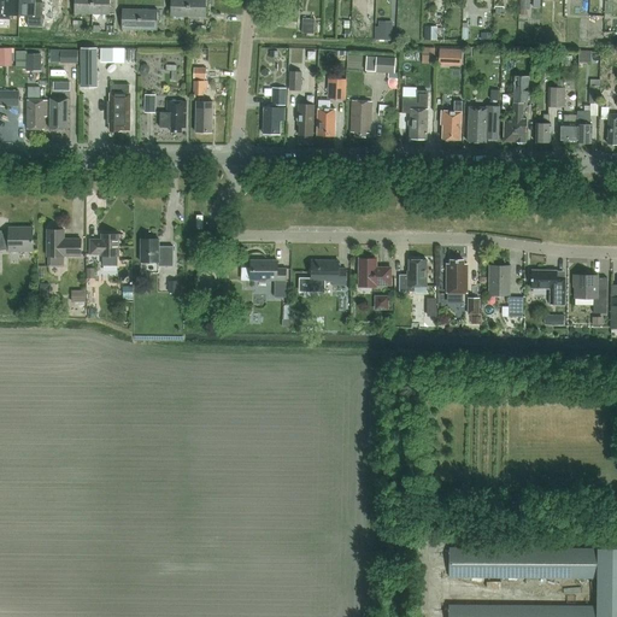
[(0,0),(0,19),(11,19),(11,15),(19,15),(19,0),(5,0),(6,1),(0,0)]
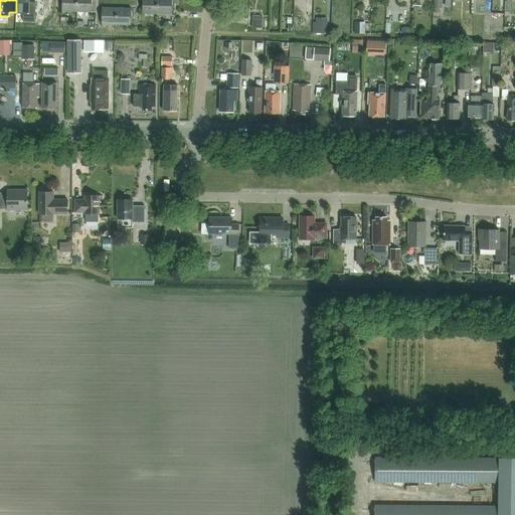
[(16,0),(16,12),(23,13),(23,22),(35,22),(36,2),(29,2),(28,0),(16,0)]
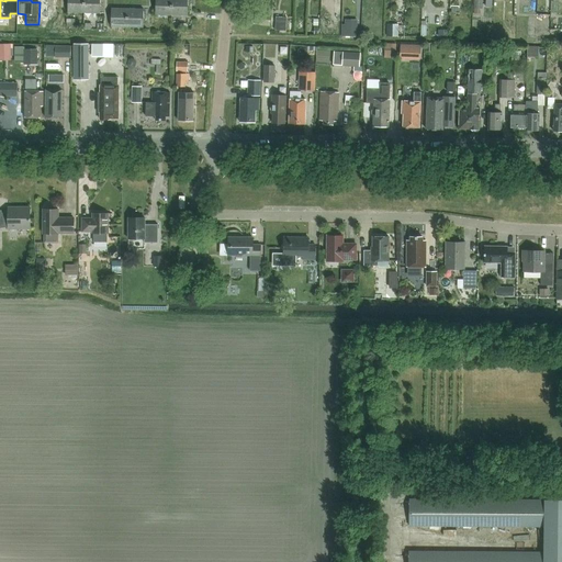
[(67,0),(68,12),(83,13),(83,0),(67,0)]
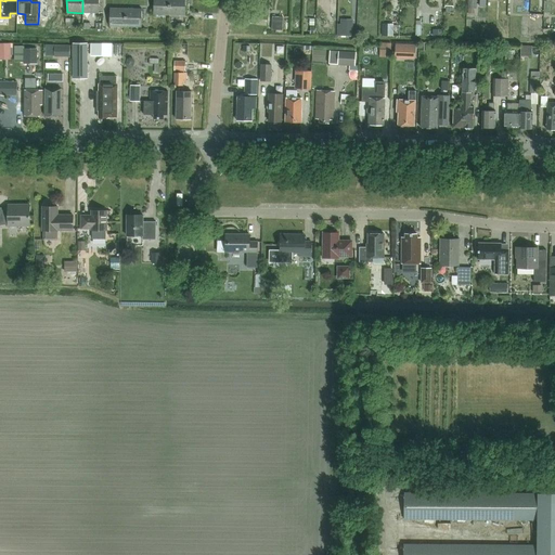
[(82,0),(82,13),(99,13),(99,0),(82,0)]
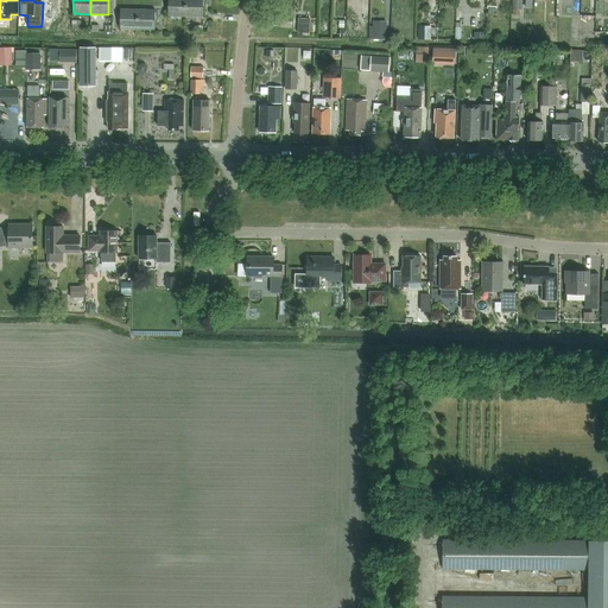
[(168,0),(169,17),(185,17),(185,0),(168,0)]
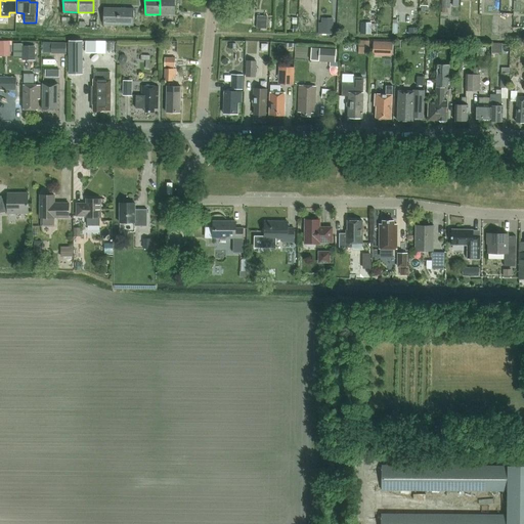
[(160,0),(160,14),(175,14),(175,0),(160,0)]
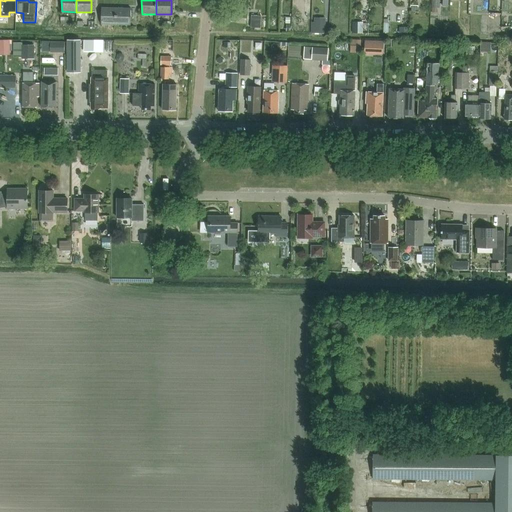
[(115,30),(116,25),(116,8),(102,7),(101,25),(110,25),(109,30),(115,30)]
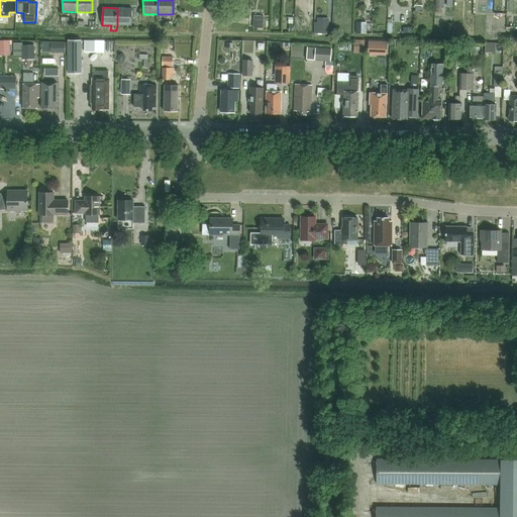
[(117,8),(117,25),(131,25),(131,21),(132,16),(132,8),(117,8)]
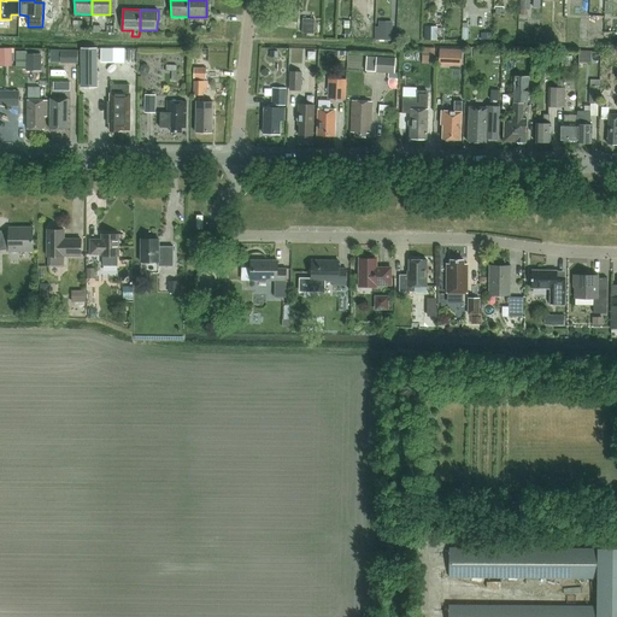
[(303,19),(301,34),(315,35),(315,19),(303,19)]
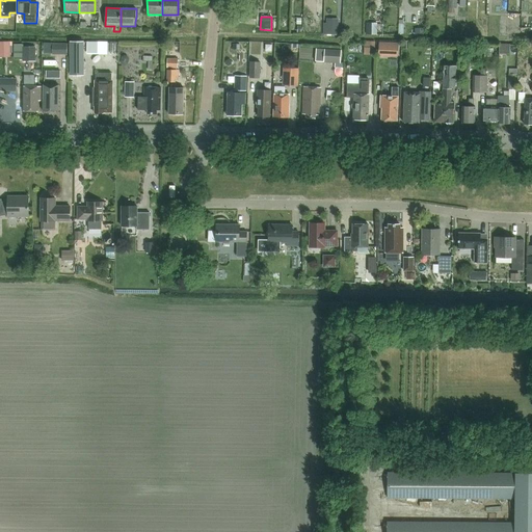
[(324,23),(323,35),(338,35),(339,24),(324,23)]
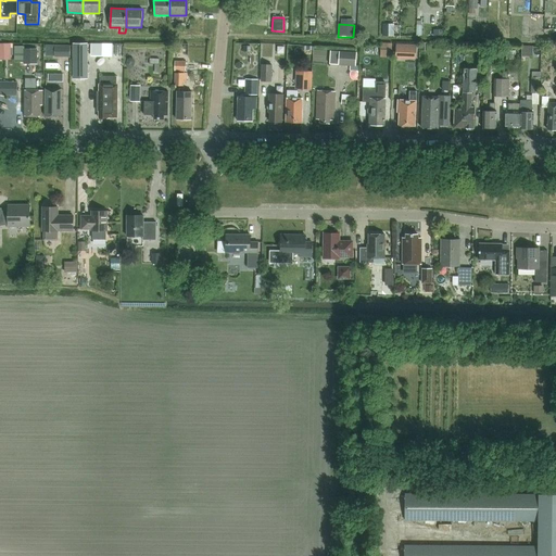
[(383,26),(383,37),(395,37),(395,26),(383,26)]
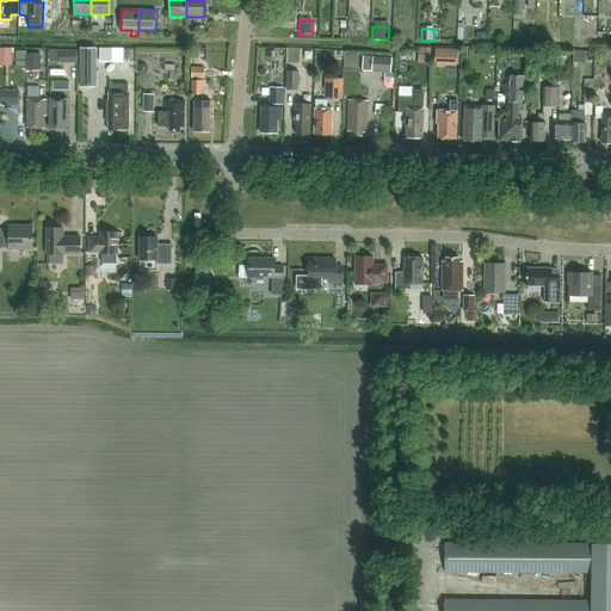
[(0,66),(12,66),(12,48),(0,48),(0,66)]
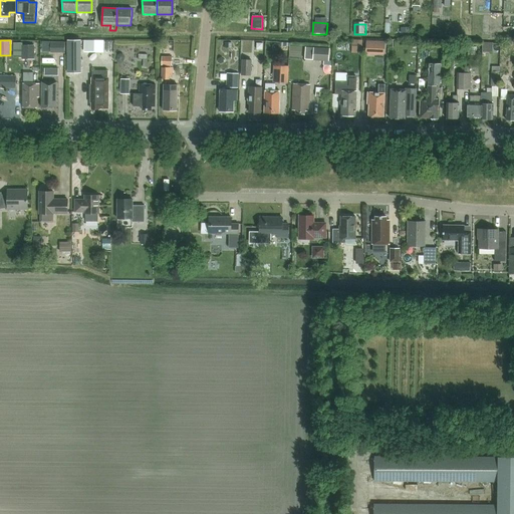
[(67,40),(67,72),(80,72),(81,40),(67,40)]
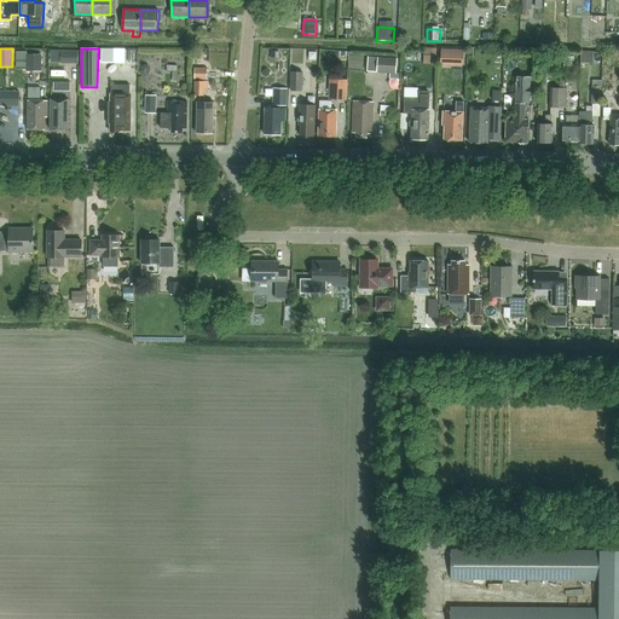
[(114,63),(114,48),(102,48),(102,63),(114,63)]
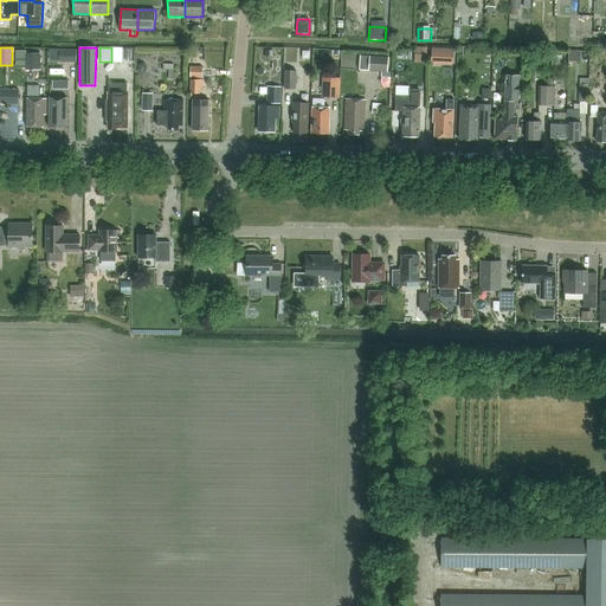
[(433,49),(432,65),(443,65),(444,49),(433,49)]
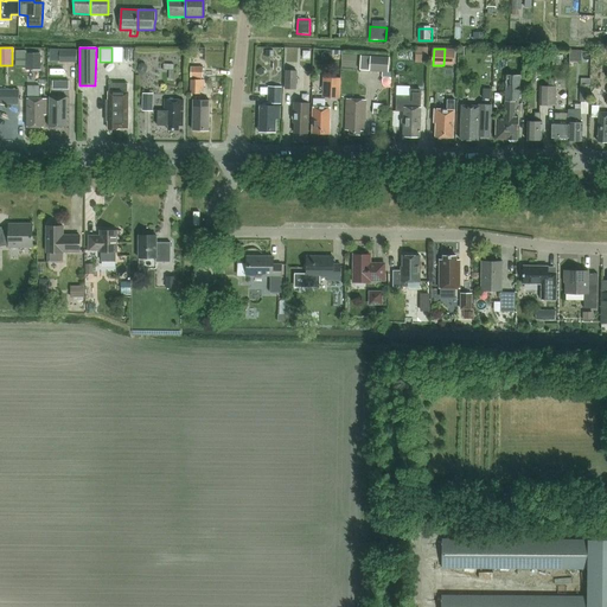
[(61,63),(76,63),(76,50),(61,50),(61,63)]
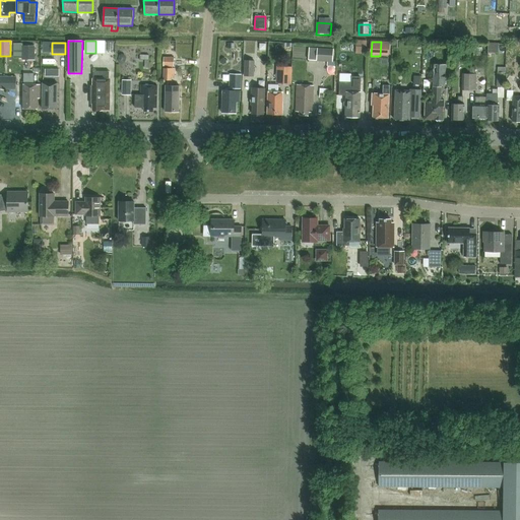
[(14,58),(22,58),(22,46),(22,44),(14,44),(14,58)]
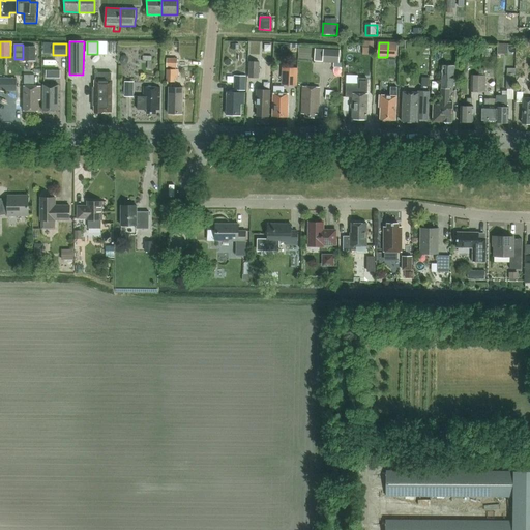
[(36,47),(23,47),(23,59),(23,61),(36,61),(36,47)]
